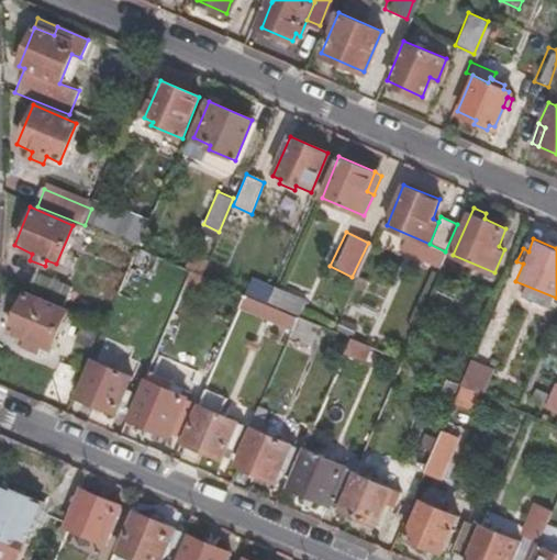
[(202,272),(205,261),(192,255),(187,266),(202,272)]
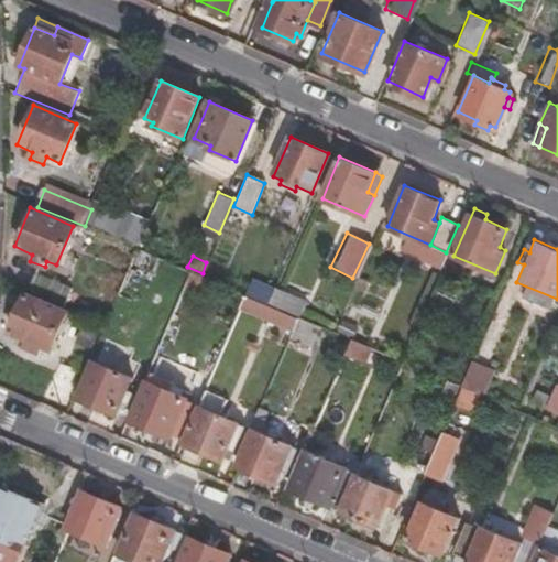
[(31,272),(23,290),(61,305),(68,288),(31,272)]
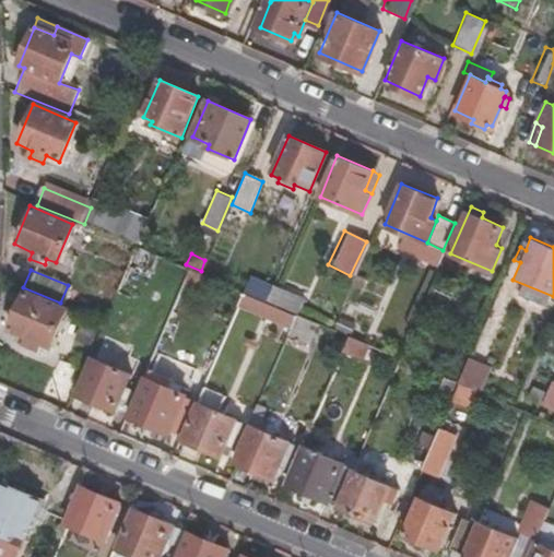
[(132,280),(124,275),(116,293),(126,297),(132,280)]
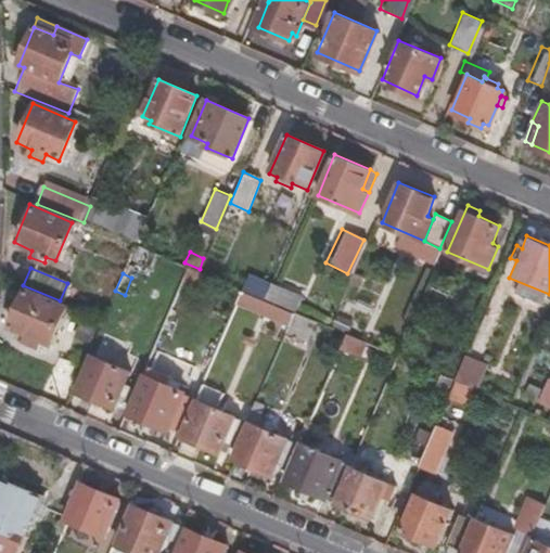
[(302,294),(272,281),(265,299),(294,311),(302,294)]
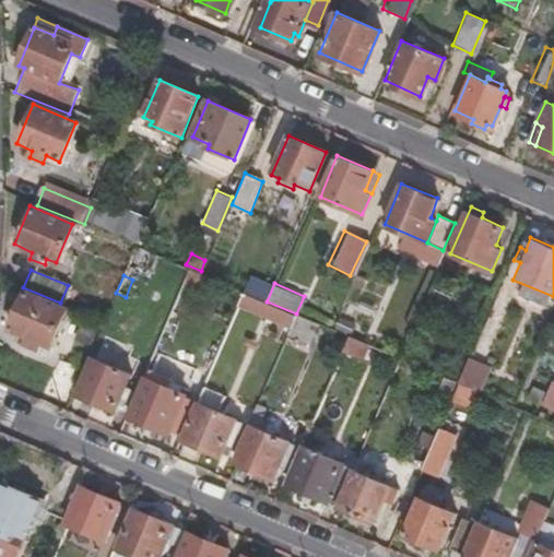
[(62,307),(22,289),(6,328),(23,335),(22,342),(35,346),(37,341),(47,345),(62,307)]
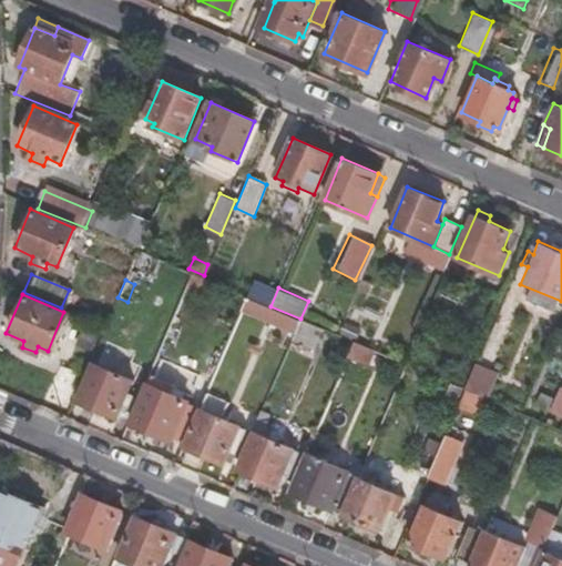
[(245,295),(241,306),(295,331),(300,319),(271,306),(245,295)]
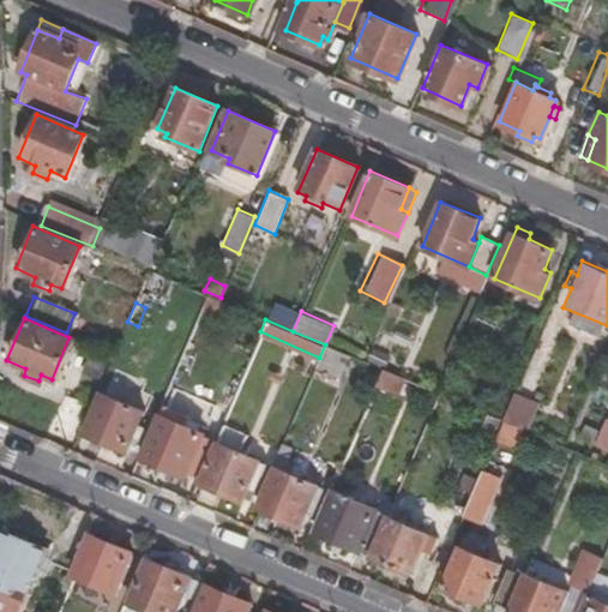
[(348,354),(325,345),(315,366),(337,376),(348,354)]
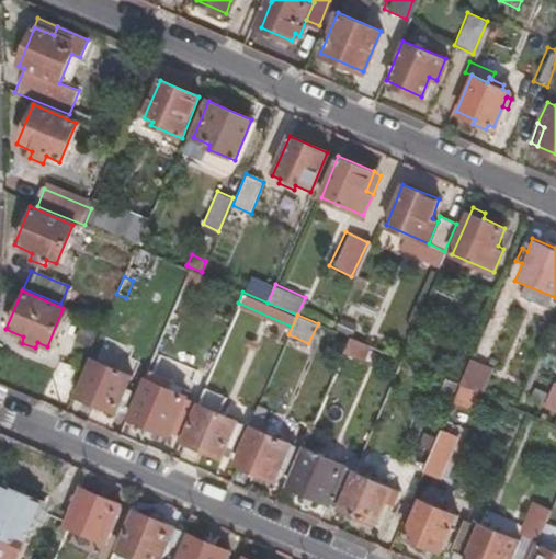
[(351,333),(355,326),(342,320),(339,328),(351,333)]
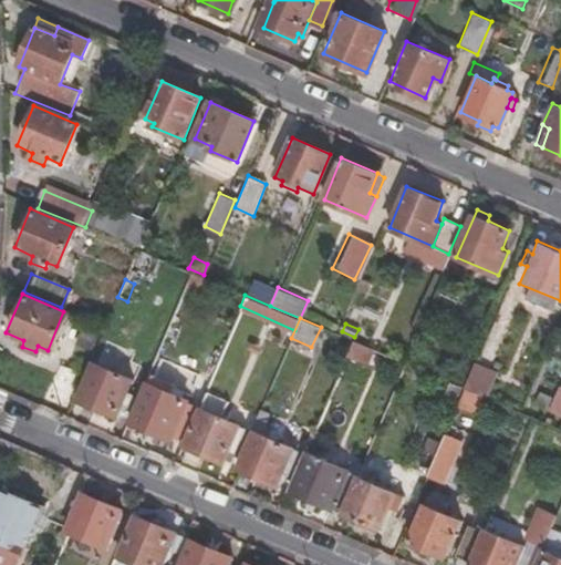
[(373,348),(352,340),(346,355),(367,363),(373,348)]
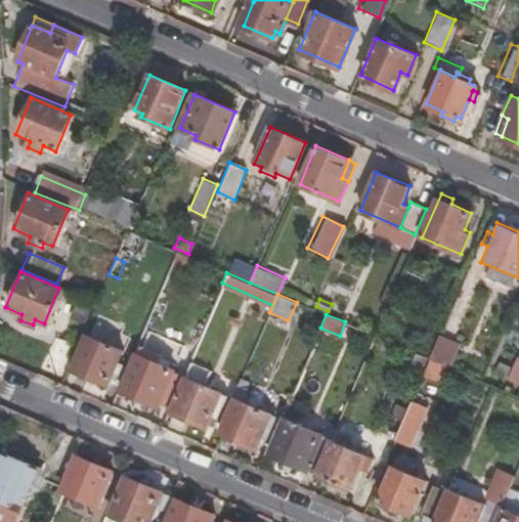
[(115,361),(120,350),(85,336),(71,368),(105,384),(111,373),(117,376),(121,364),(115,361)]
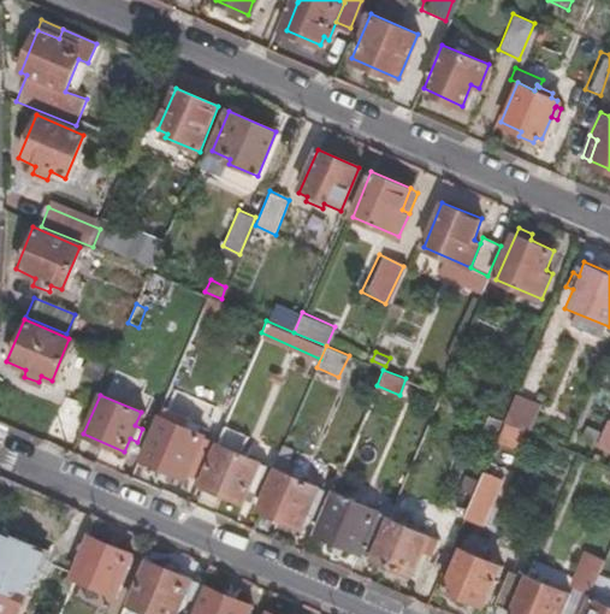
[(202,434),(157,413),(138,456),(184,477),(202,434)]
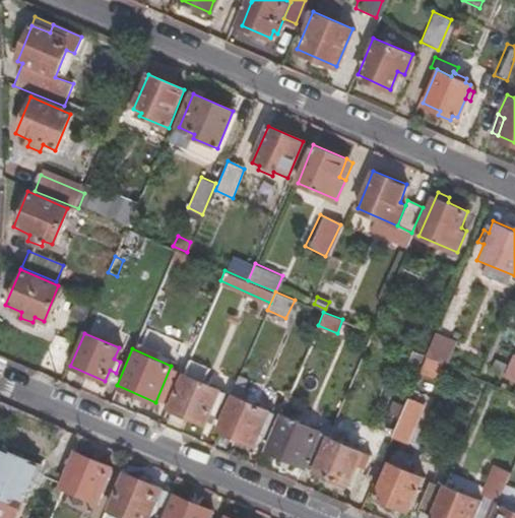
[(427,355),(425,354),(415,350),(411,362),(423,366),(427,355)]
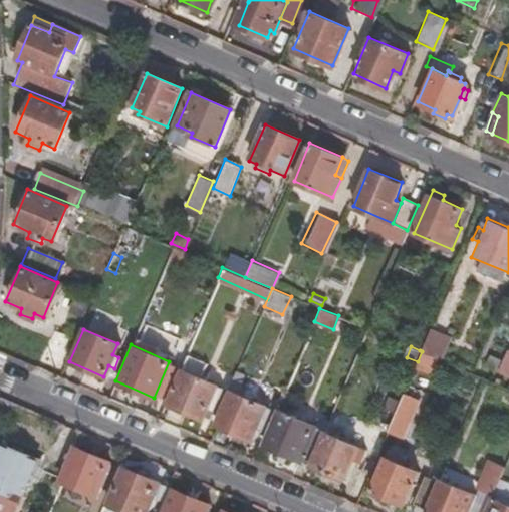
[(508,348),(508,349),(500,370),(508,373),(508,348)]
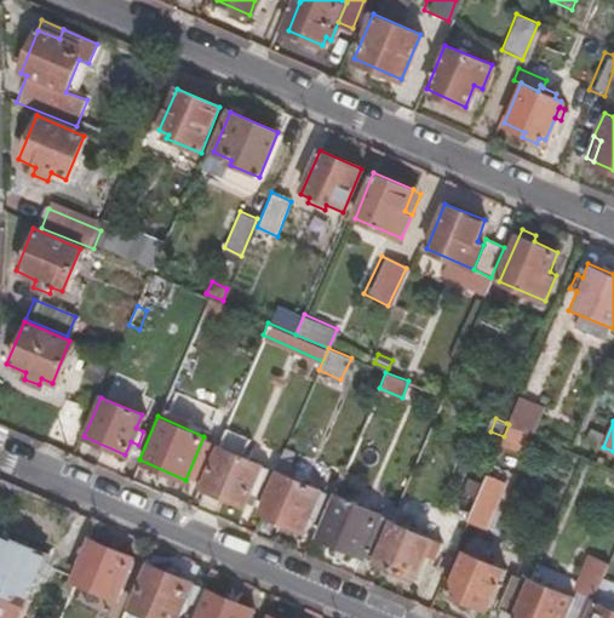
[(526,431),(509,424),(504,436),(501,440),(521,447),(526,431)]
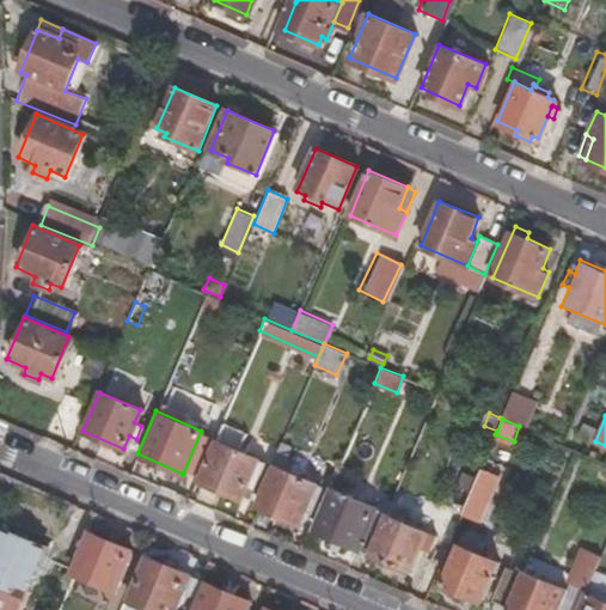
[(200,481),(240,498),(246,485),(253,487),(264,462),(218,441),(200,481)]
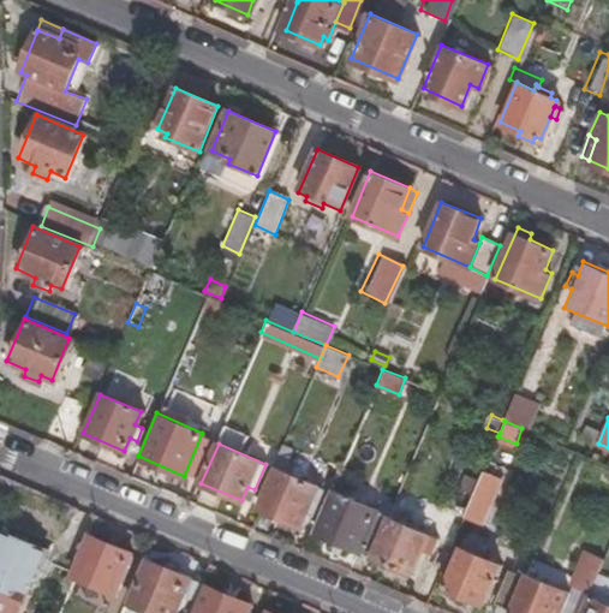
[(278,470),(280,470),(290,448),(281,444),(272,466),(274,468),(278,470)]
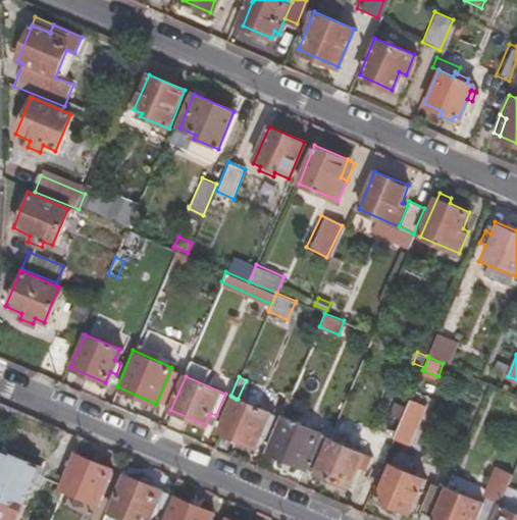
[(264,436),(274,414),(238,399),(236,399),(233,397),(218,429),(253,445),(257,433),(264,436)]
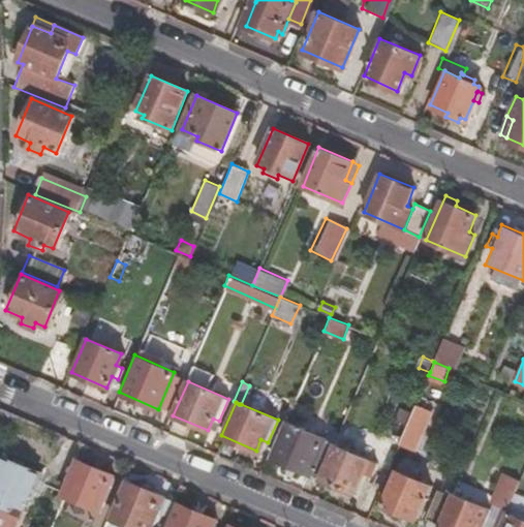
[(291,402),(283,422),(285,423),(291,426),(300,406),(291,402)]
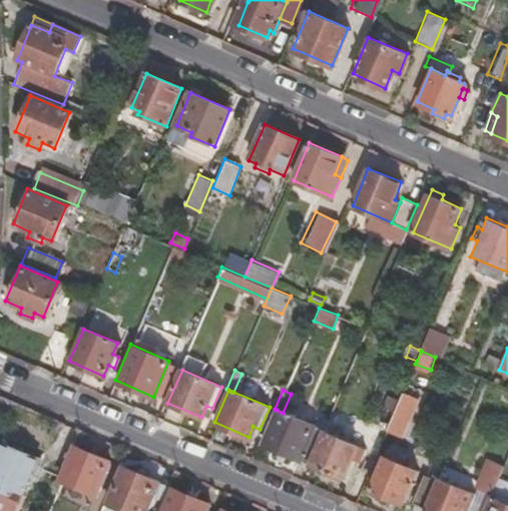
[(403,392),(386,428),(401,435),(417,398),(403,392)]
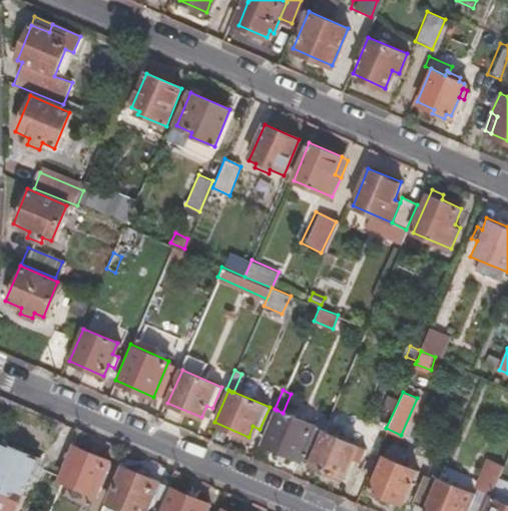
[(283,413),(277,410),(263,443),(309,462),(323,430),(283,413)]
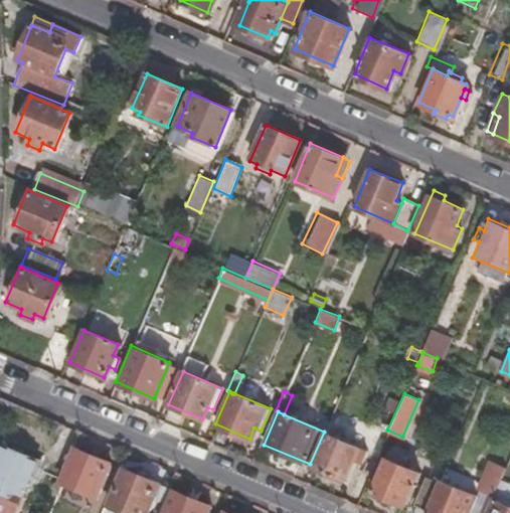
[(310,464),(312,466),(326,433),(324,432),(310,464)]
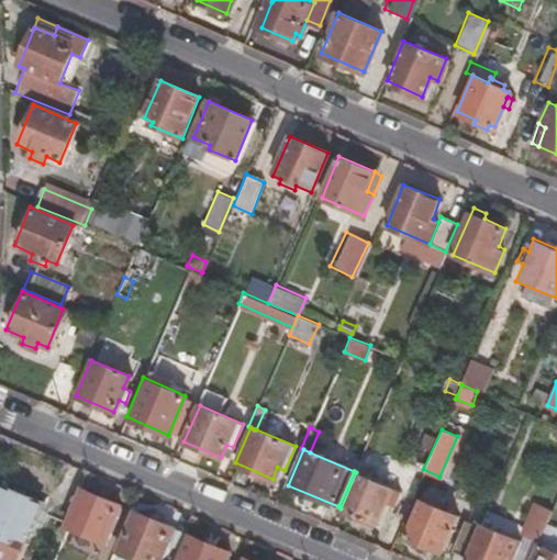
[(356,472),(341,508),(375,523),(390,486),(356,472)]
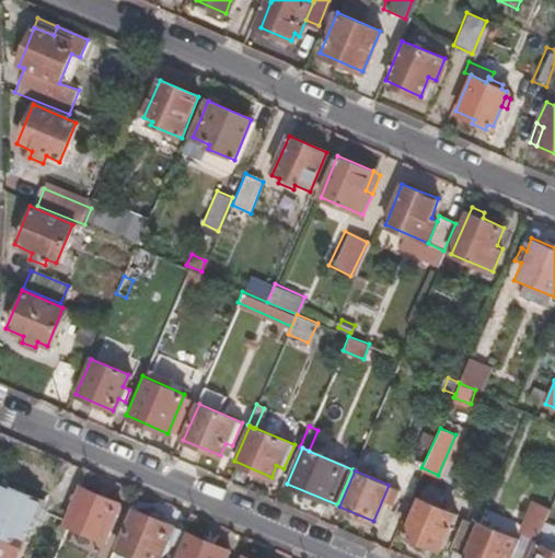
[(42,500),(2,484),(0,489),(0,557),(16,557),(33,521),(38,523),(44,510),(38,507),(42,500)]
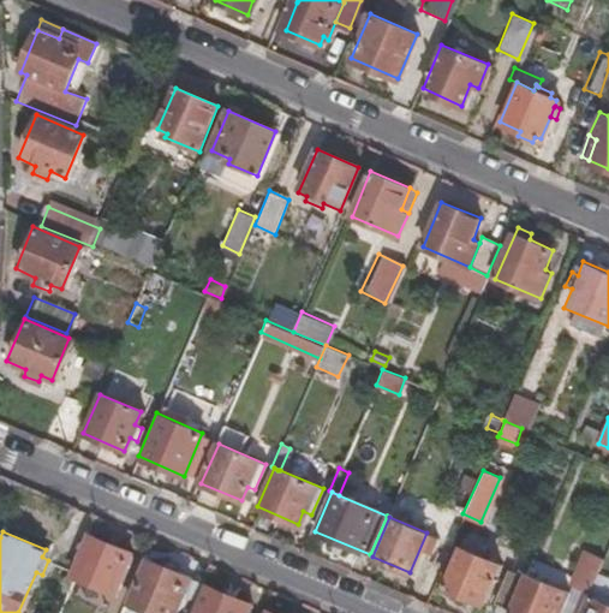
[(112,593),(129,552),(87,534),(71,576),(112,593)]
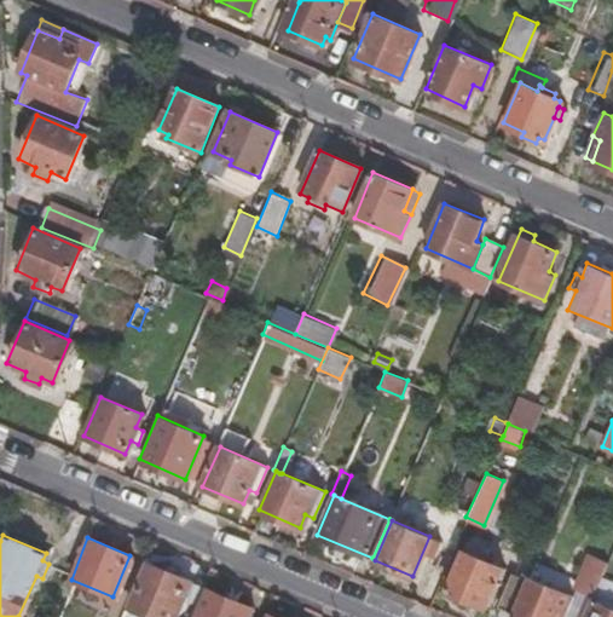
[(503,566),(466,551),(449,590),(486,606),(503,566)]
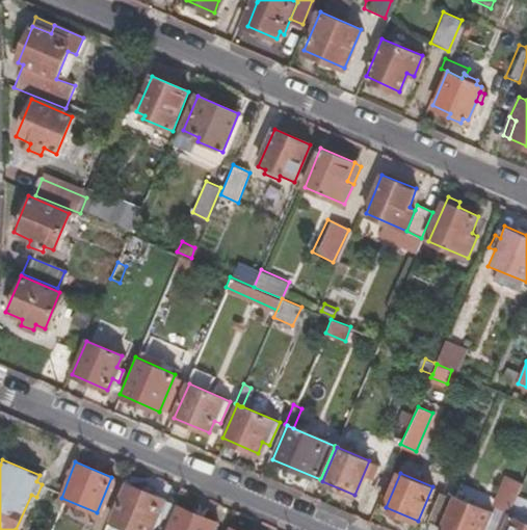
[(482,529),(499,529),(507,511),(521,482),(505,476),(490,511),(482,529)]
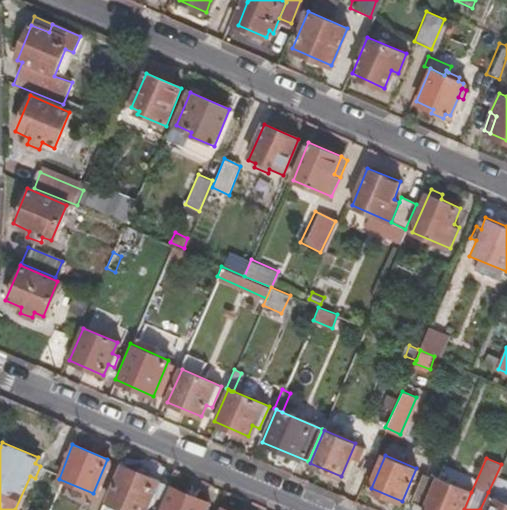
[(161,498),(170,477),(160,473),(157,481),(122,466),(107,500),(131,509),(144,509),(152,493),(161,498)]
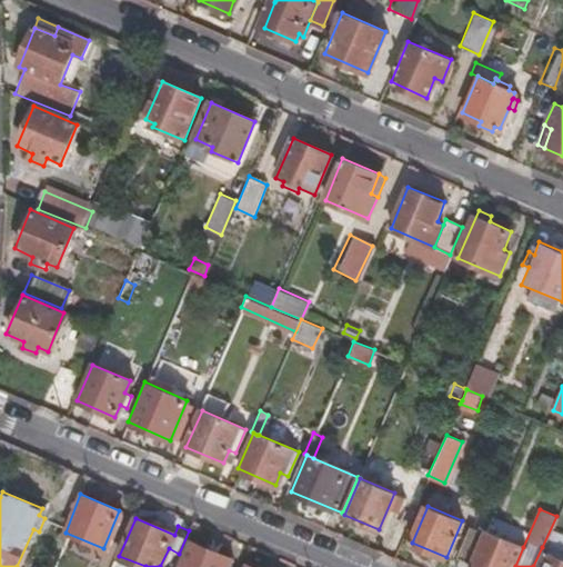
[(470,564),(483,533),(469,527),(455,558),(470,564)]
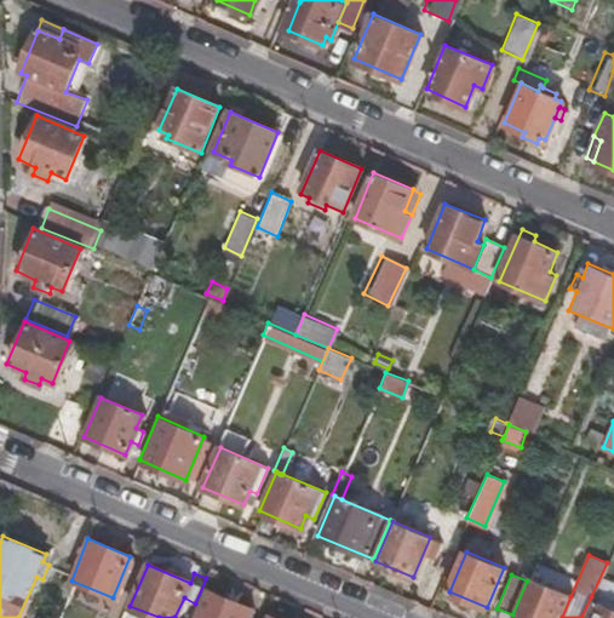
[(562,617),(571,596),(528,578),(527,581),(512,614),(511,617),(562,617)]
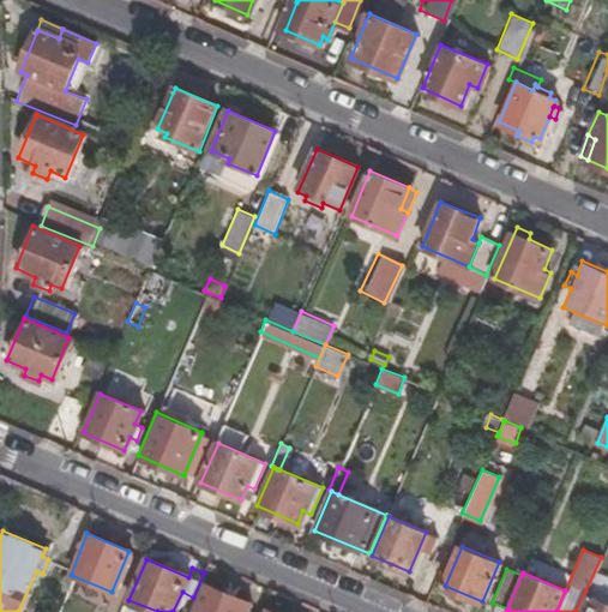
[(206,585),(193,611),(245,611),(250,603),(206,585)]
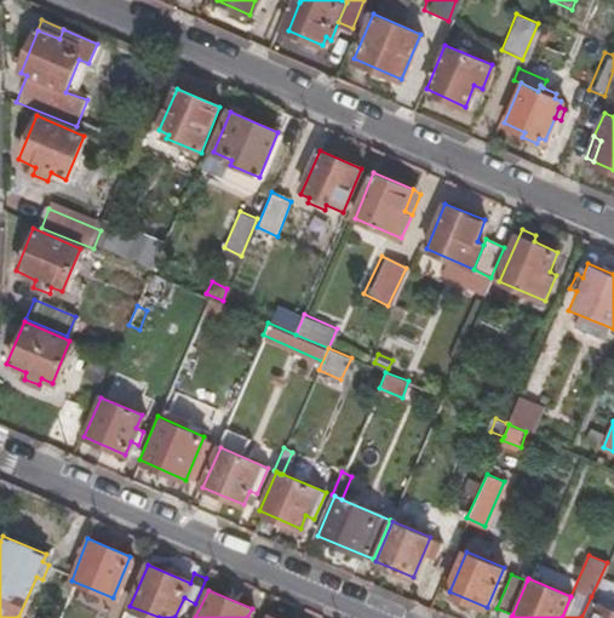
[(613,617),(613,610),(594,600),(585,617),(613,617)]
